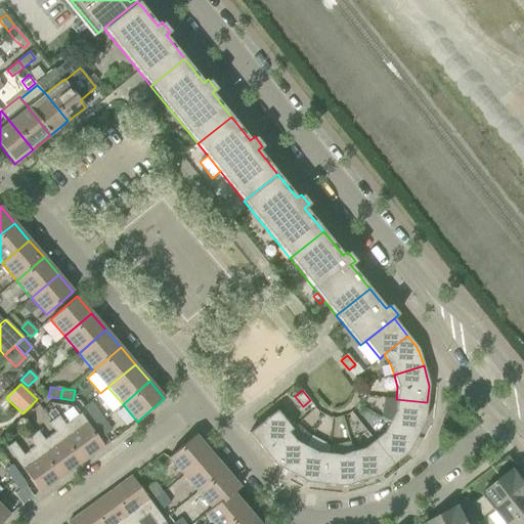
[(389,422),(417,436),(424,423),(425,419),(427,402),(396,399),(394,410),(389,422)]
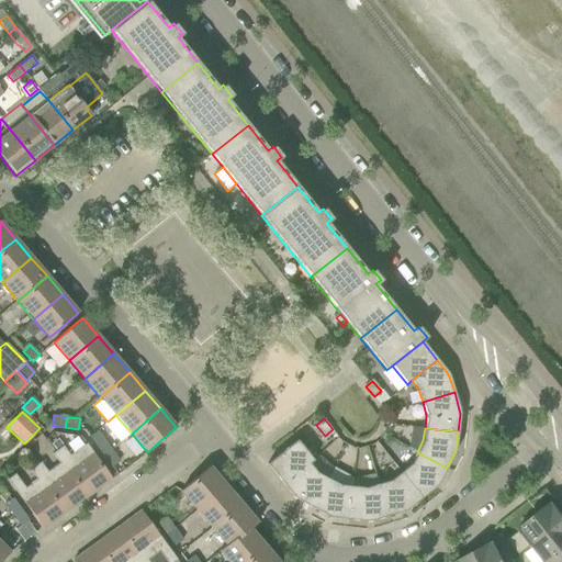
[(296,440),(267,464),(283,484),(308,463),(313,460),(296,440)]
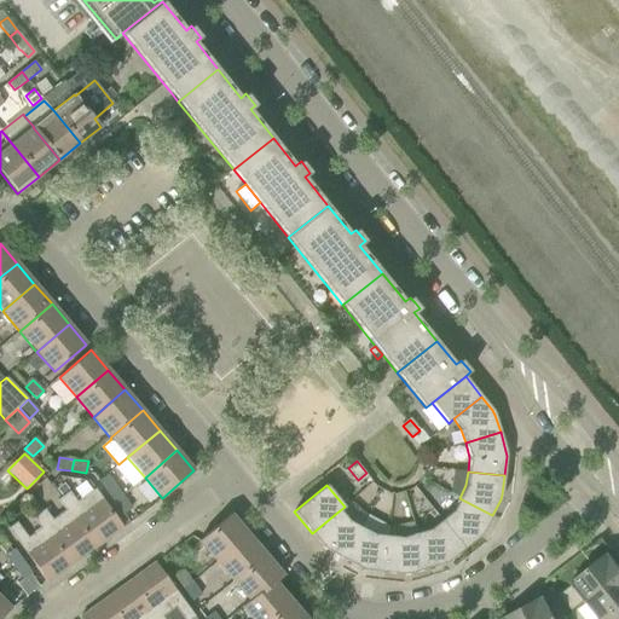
[(106,492),(113,501),(121,495),(115,486),(106,492)]
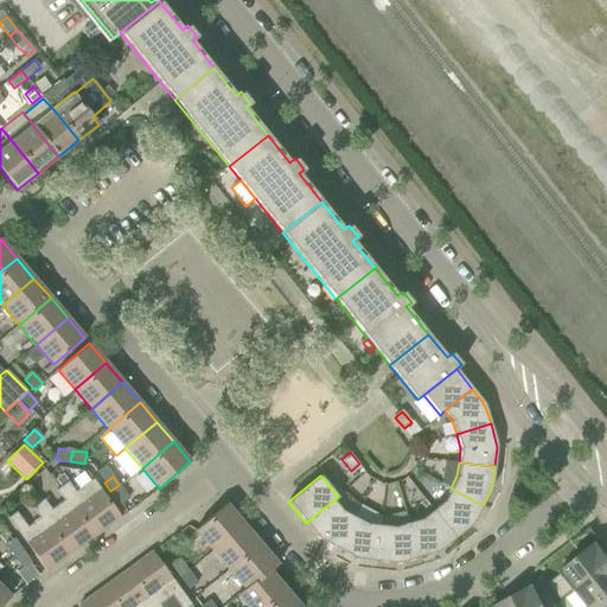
[(96,535),(121,517),(93,479),(75,492),(68,481),(61,486),(96,535)]
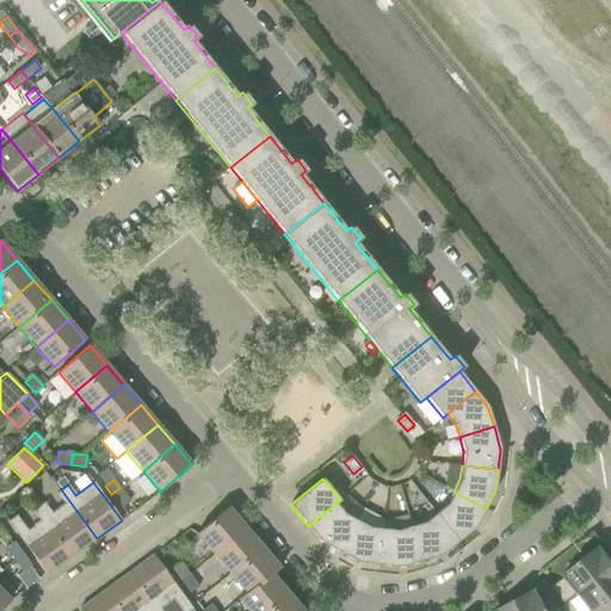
[(129,501),(119,488),(111,494),(121,507),(122,507),(129,501)]
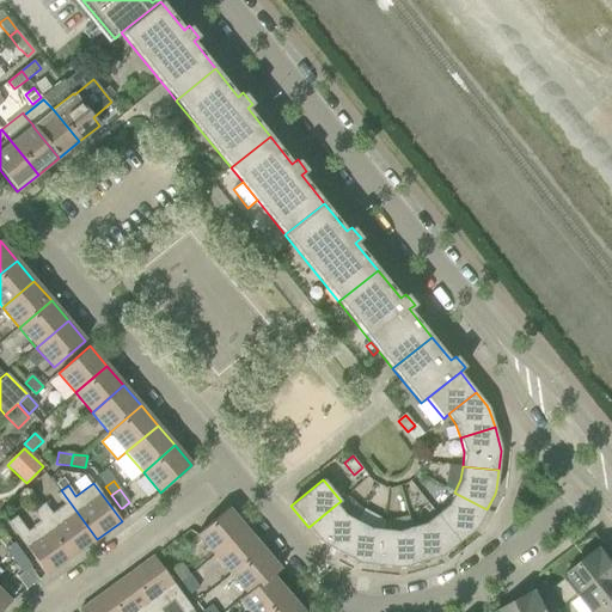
[(43,503),(36,508),(53,531),(72,558),(97,539),(61,490),(60,491),(56,494),(63,505),(51,514),(43,503)]
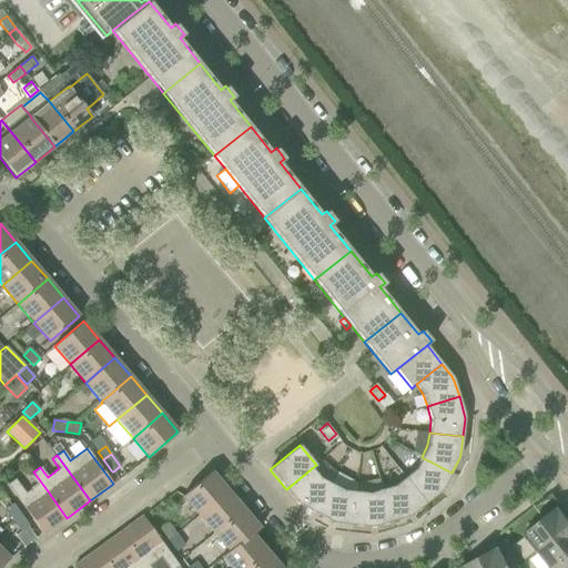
[(405,477),(426,504),(439,493),(443,488),(452,473),(422,457),(415,468),(405,477)]
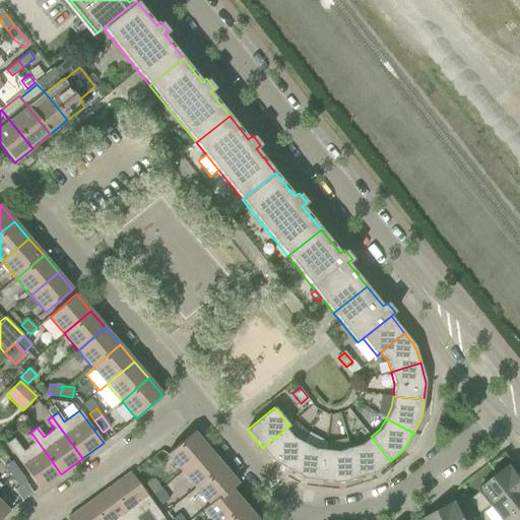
[(274,462),(289,470),(304,443),(293,437),(285,429),(262,448),(271,459),(274,462)]
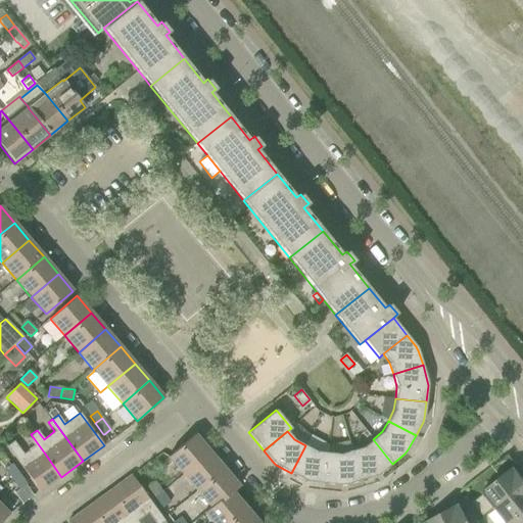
[(195,434),(168,457),(183,474),(209,452),(195,434)]
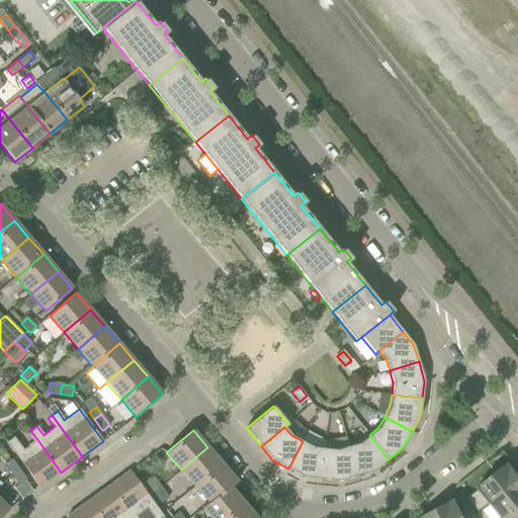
[(348,446),(357,476),(372,471),(376,468),(389,459),(369,435),(359,442),(348,446)]
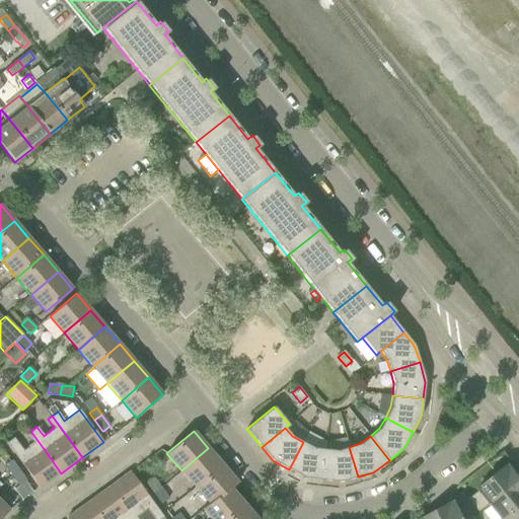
[(322,479),(325,449),(313,447),(303,442),(289,469),(302,476),(306,477),(322,479)]
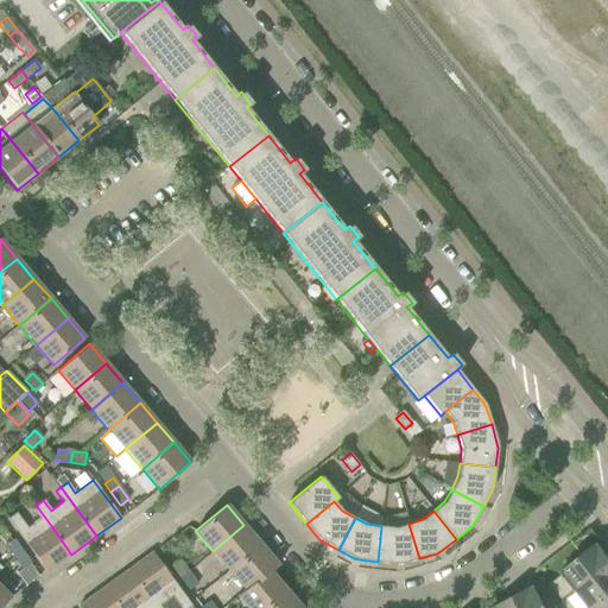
[(381,526),(378,562),(396,564),(401,564),(419,558),(409,524),(394,527),(381,526)]
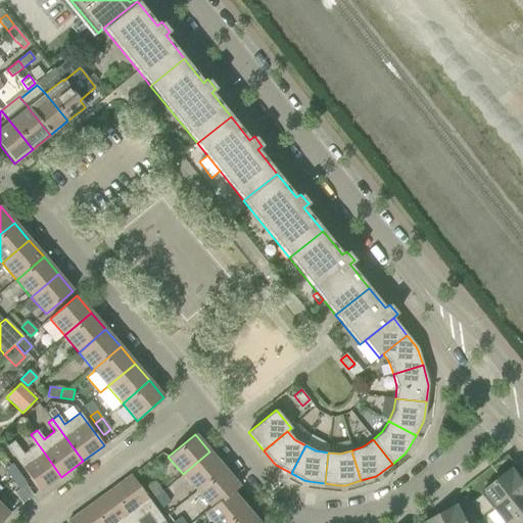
[(209,452),(183,474),(197,491),(225,469),(209,452)]
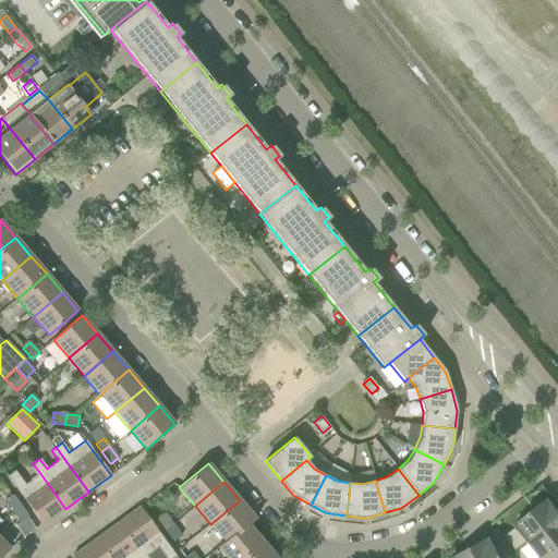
[(48,484),(25,500),(43,525),(65,509),(48,484)]
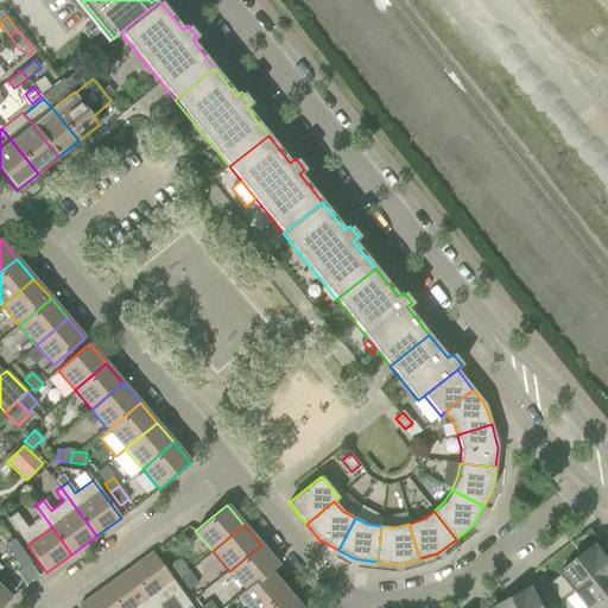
[(14,556),(23,551),(13,538),(5,544),(14,556)]
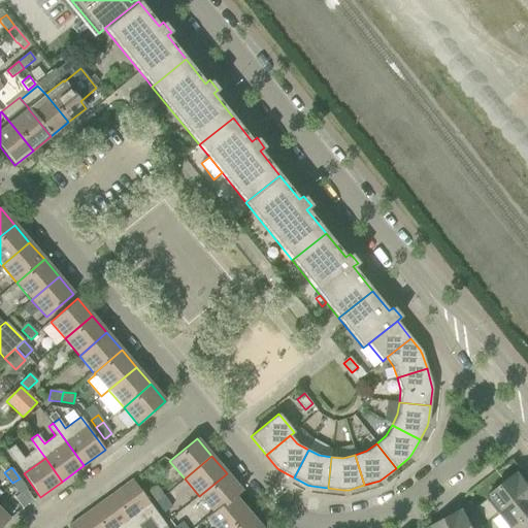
[(488,497),(489,498),(479,507),(489,521),(499,512),(500,513),(527,491),(527,483),(519,471),(488,497)]
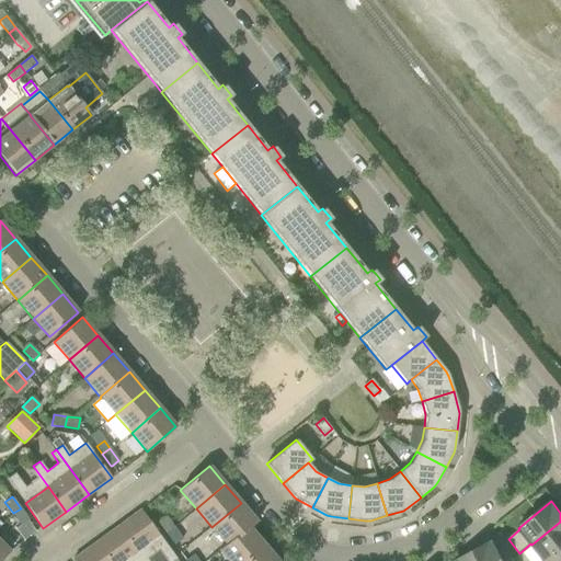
[(250,527),(256,522),(241,503),(212,527),(226,544),(218,550),(220,552),(250,527)]
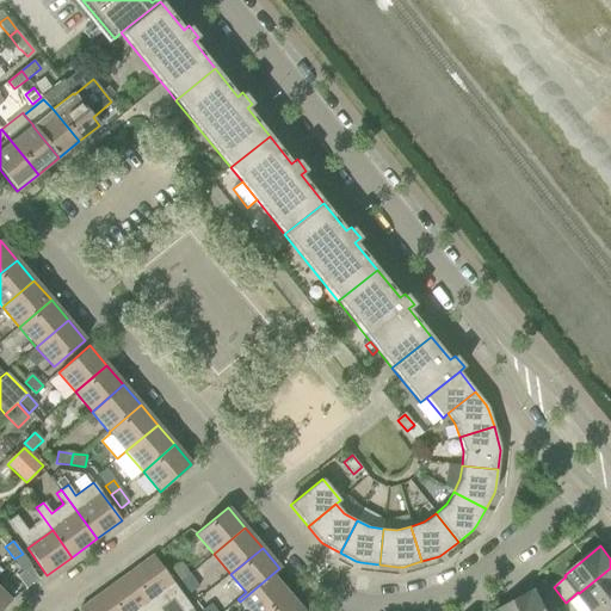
[(28,561),(23,554),(14,559),(20,567),(23,572),(29,567),(31,566),(28,561)]
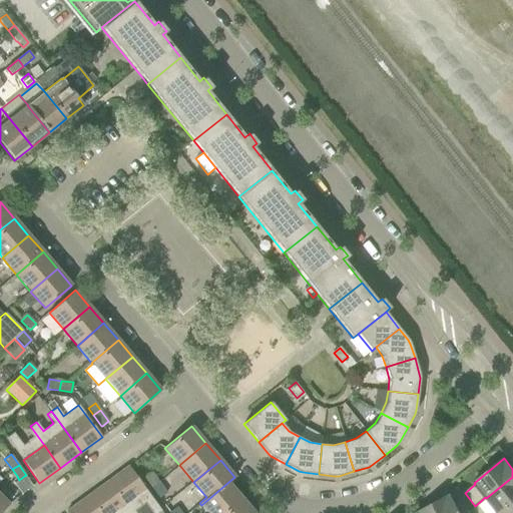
[(158,512),(161,511),(129,466),(108,481),(130,512),(135,512),(134,511),(145,503),(151,512),(158,512)]
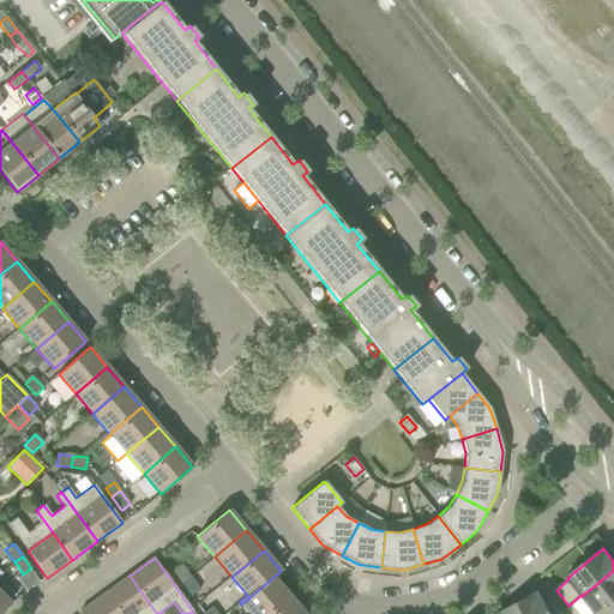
[(182,584),(191,578),(181,566),(174,572),(182,584)]
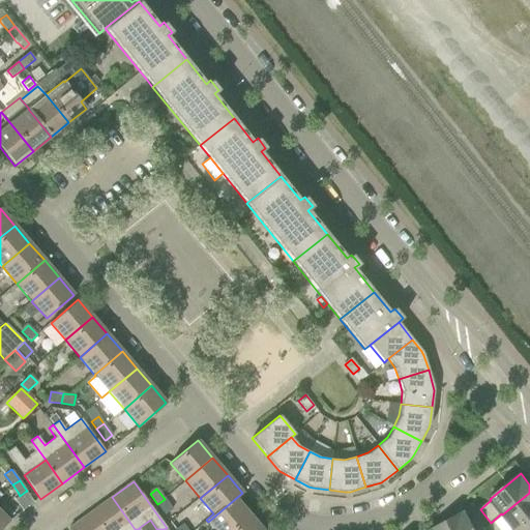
[(33,502),(25,492),(20,496),(15,500),(23,510),(33,502)]
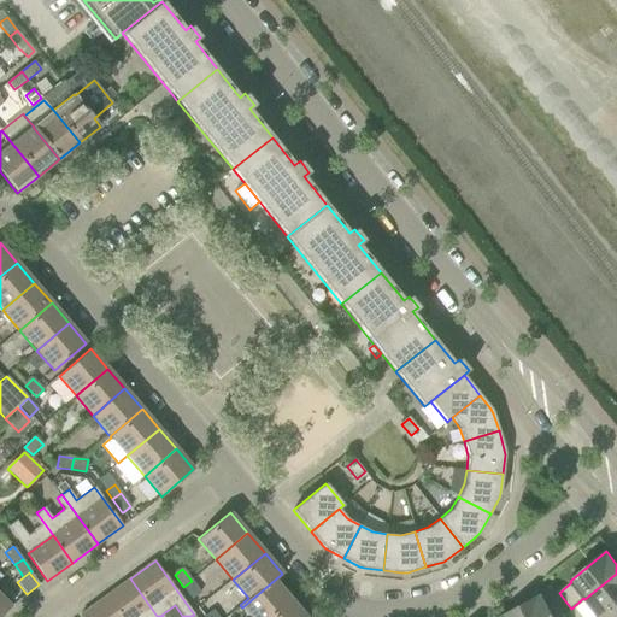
[(599,616),(616,603),(616,574),(585,599),(576,606),(583,616),(599,616)]
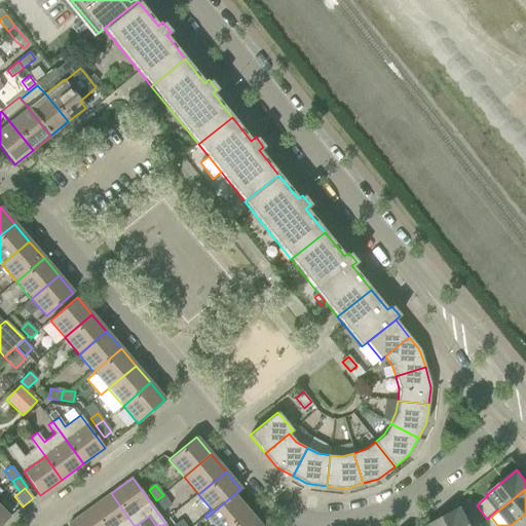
[(89,510),(101,525),(134,525),(111,493),(89,510)]
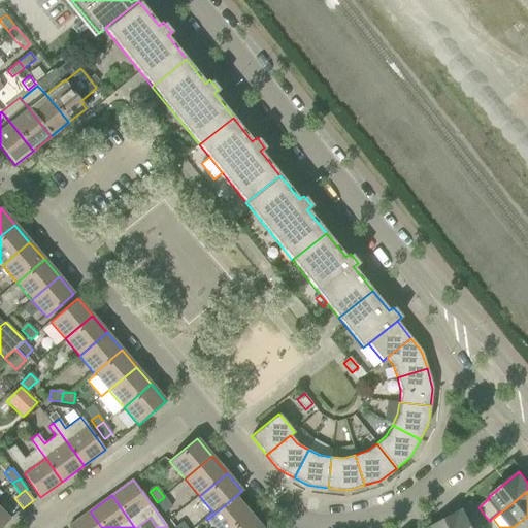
[(207,520),(213,527),(231,527),(250,514),(235,496),(207,520)]
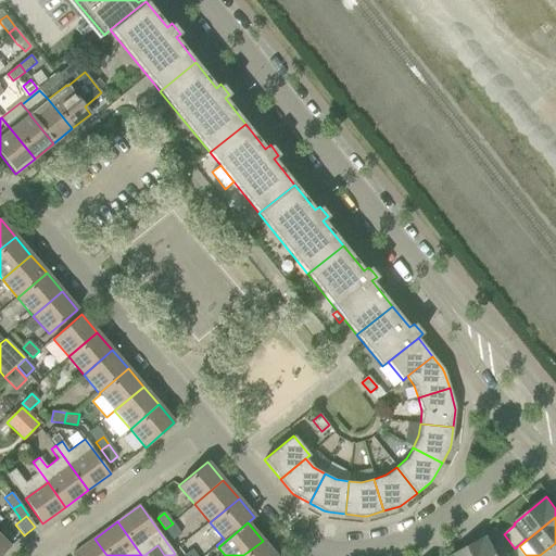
[(180,534),(173,523),(165,529),(173,540),(180,534)]
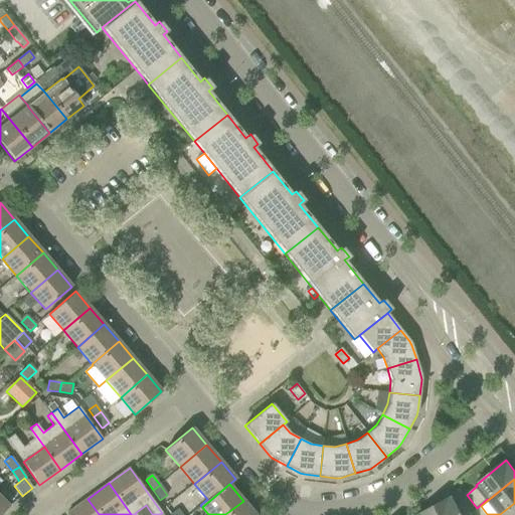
[(0,496),(0,514),(9,506),(0,496)]
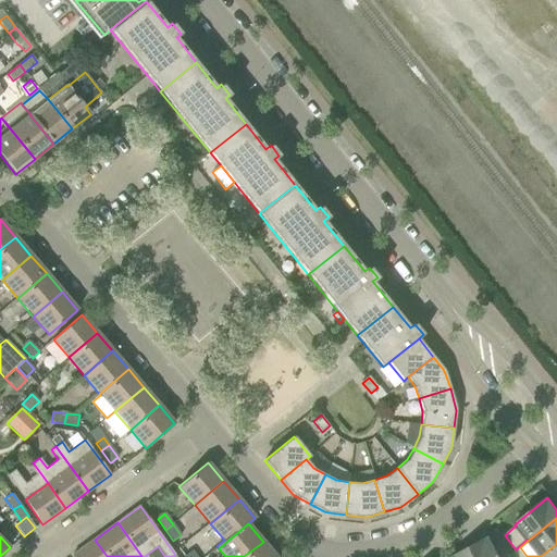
[(490,536),(470,547),(475,556),(500,556),(496,548),(490,536)]
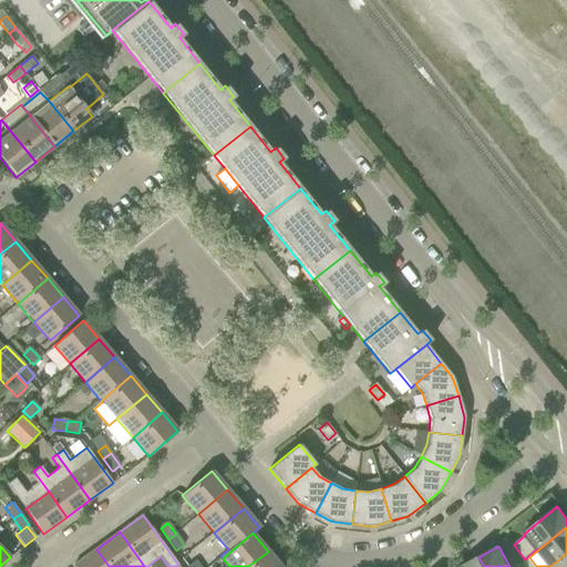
[(109,566),(96,549),(73,566),(109,566)]
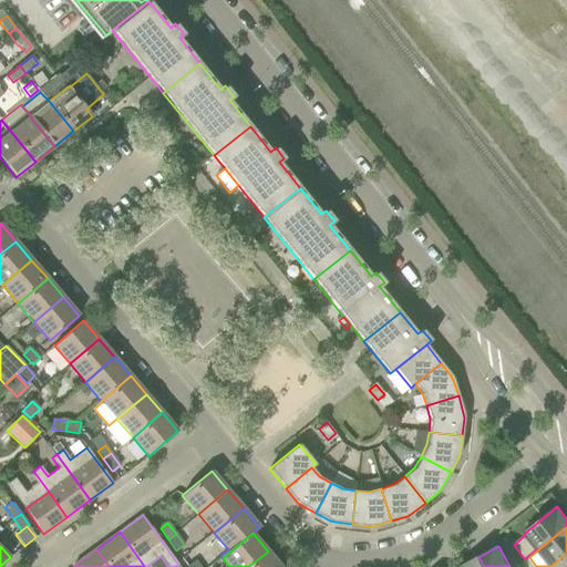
[(280,566),(268,552),(248,566),(280,566)]
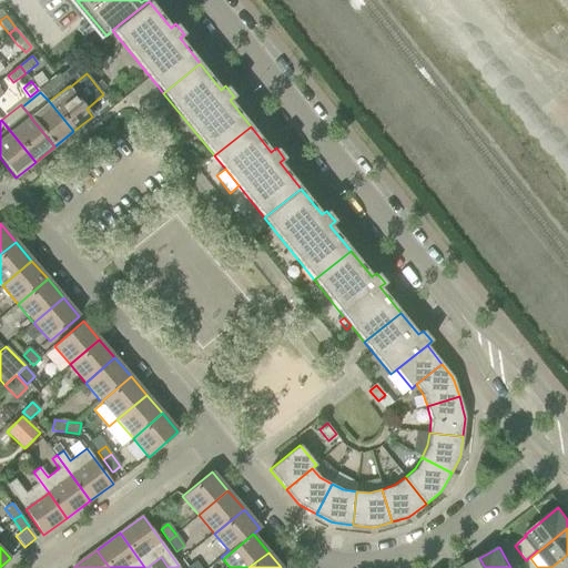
[(516,567),(519,566),(514,555),(506,559),(510,567),(516,567)]
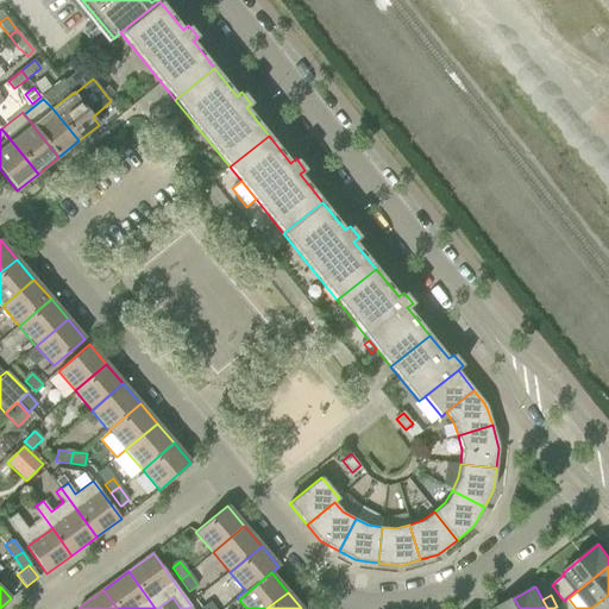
[(608,608),(608,595),(591,608),(608,608)]
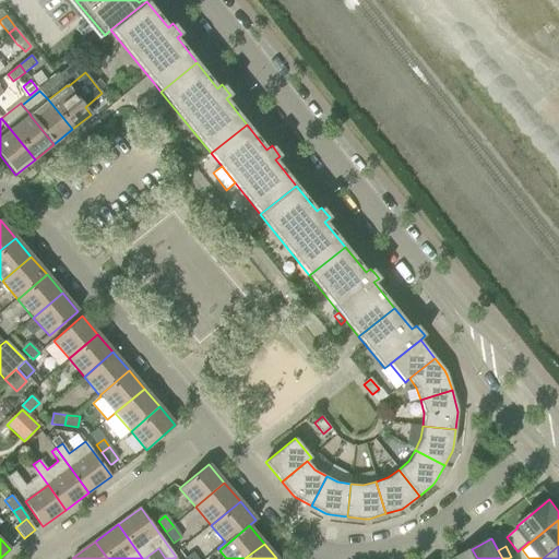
[(477,558),(472,549),(453,558),(477,558)]
